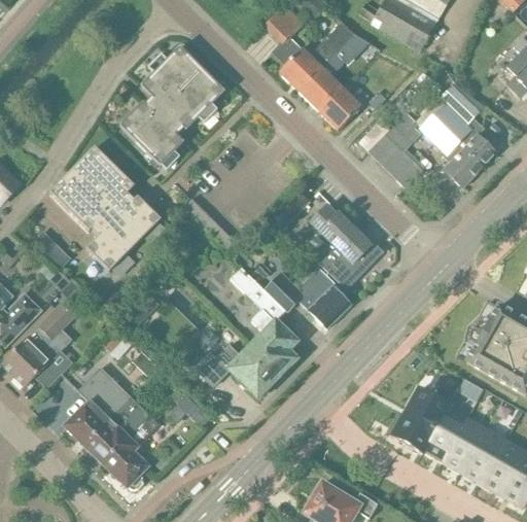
[(301,0),(316,15),(324,5),(319,0),(301,0)]
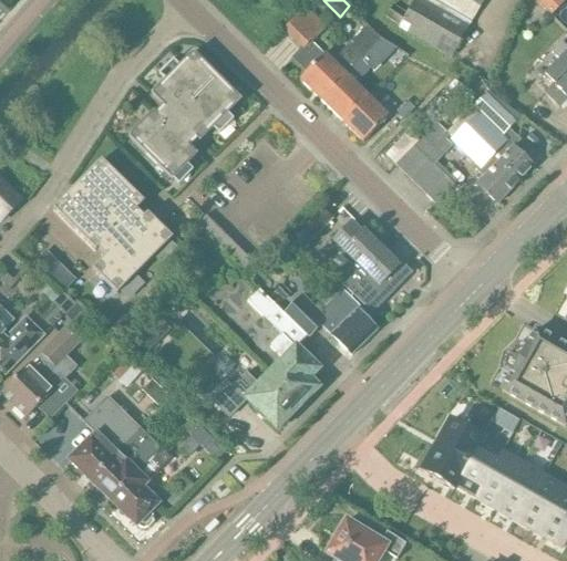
[(393,1),(387,13),(400,21),(399,23),(431,42),(451,53),(481,0),(412,0),(406,10),(393,1)]
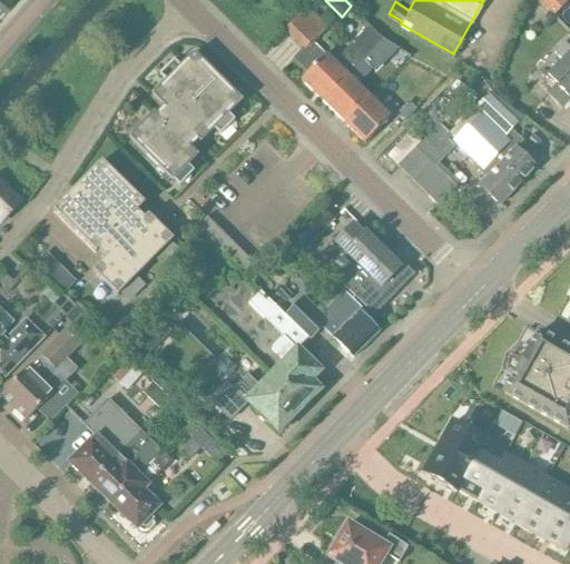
[(541,0),(553,11),(562,0),(541,0)]
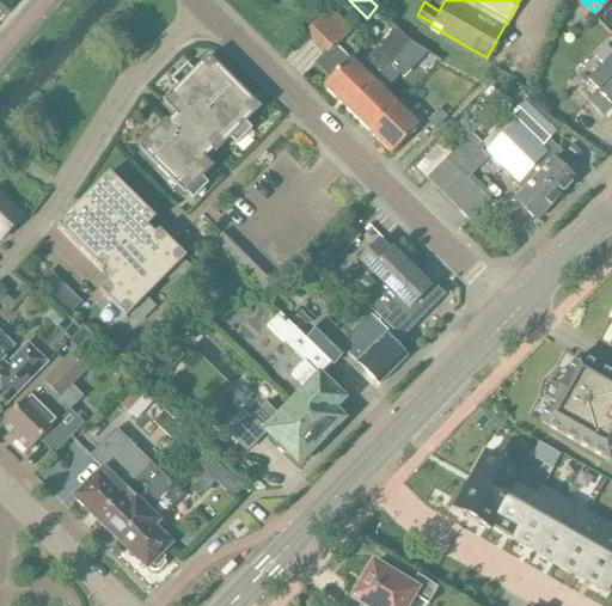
[(326,48),(343,31),(350,24),(330,5),(307,29),(326,48)]
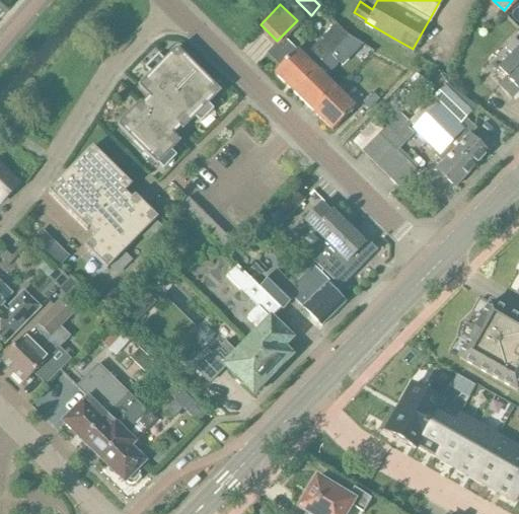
[(274,70),(293,87),(329,50),(348,31),(336,20),(304,54),(296,47),(274,70)]
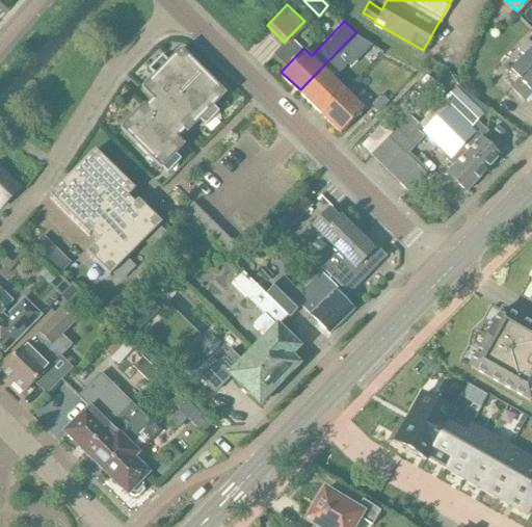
[(516,45),(523,51),(509,64),(520,75),(510,84),(525,98),(531,89),(531,40),(526,34),(516,45)]
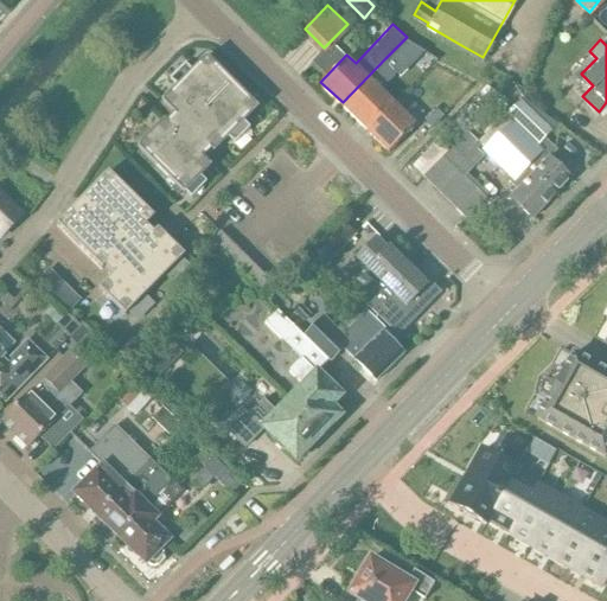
[(167,117),(165,115),(138,142),(184,189),(211,161),(204,153),(211,146),(213,148),(259,103),(206,51),(161,97),(174,109),(167,117)]
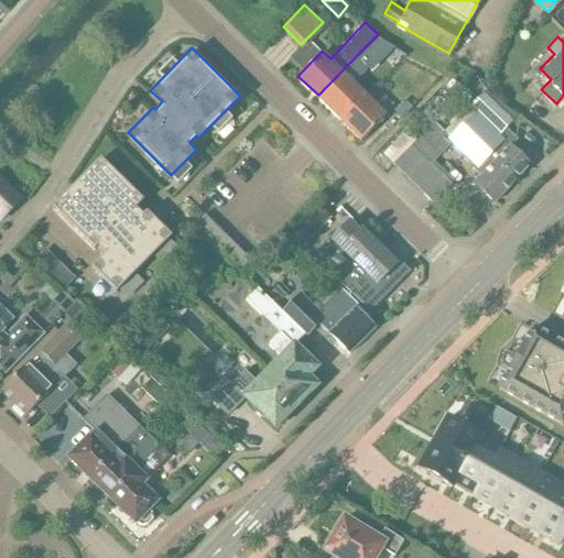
[(386,112),(353,80),(369,64),(358,54),(318,95),(361,138),(386,112)]
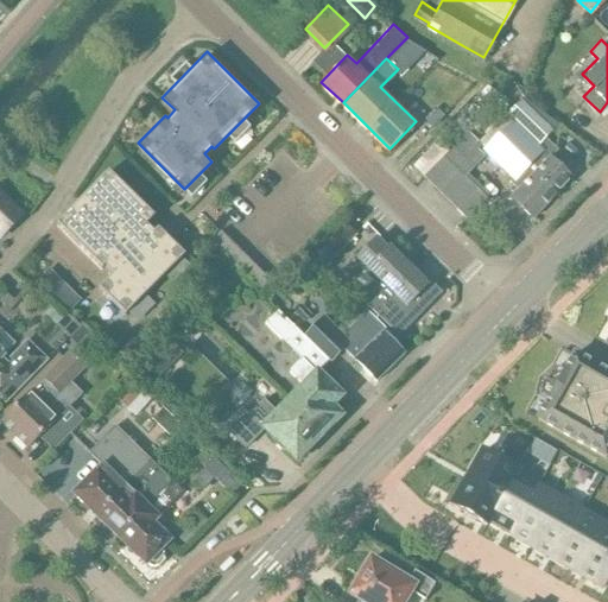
[(572,173),(555,158),(537,141),(551,126),(519,96),(505,111),(513,118),(512,119),(542,147),(526,164),(533,170),(533,169),(556,190),(572,173)]
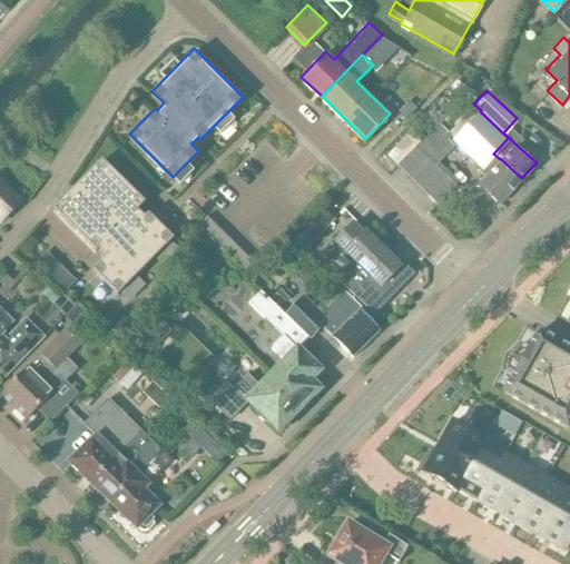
[(480,111),(470,121),(454,138),(482,165),(480,167),(487,175),(480,181),(500,201),(521,178),(500,158),(500,159),(493,154),(508,138),(480,111)]
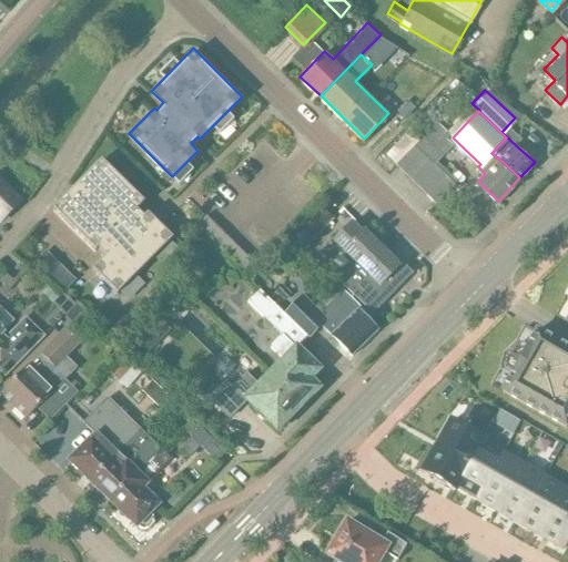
[(396,162),(436,201),(455,182),(434,162),(453,142),(447,136),(450,132),(437,120),(396,162)]
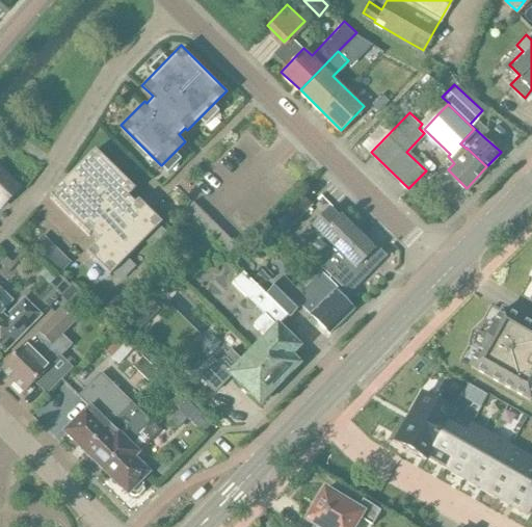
[(128,193),(135,186),(96,147),(50,192),(89,232),(92,230),(99,236),(86,248),(110,272),(162,219),(138,196),(135,200),(128,193)]
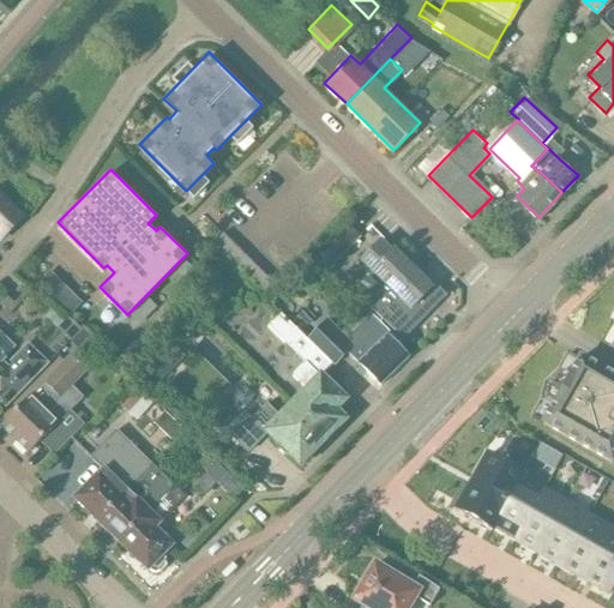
[(0,238),(0,239),(26,212),(0,185),(0,238)]
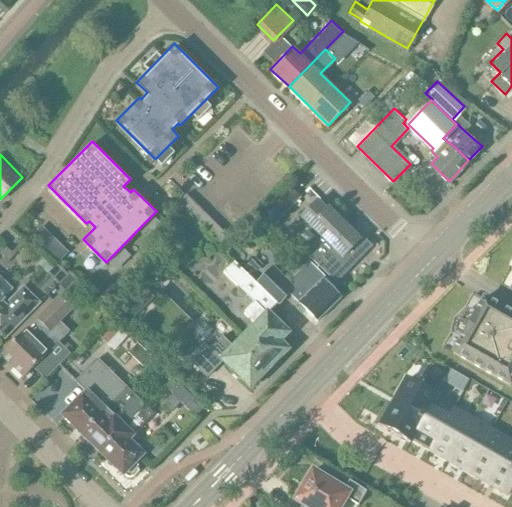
[(297,185),(280,200),(287,208),(303,192),(297,185)]
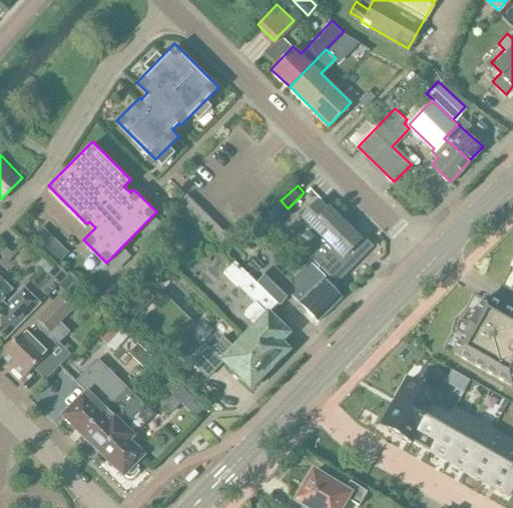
[(177,199),(184,206),(193,198),(186,190),(177,199)]
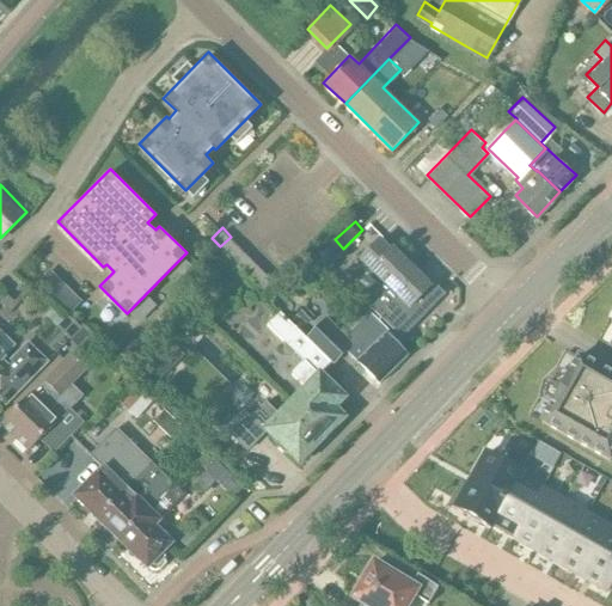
[(239,245),(231,237),(220,246),(230,255),(239,245)]
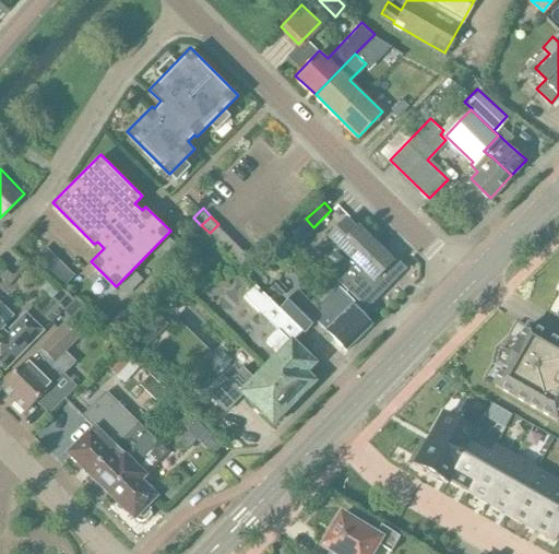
[(346,216),(330,233),(325,238),(343,255),(330,269),(348,287),(365,303),(394,272),(388,264),(393,259),(359,224),(357,226),(346,216)]
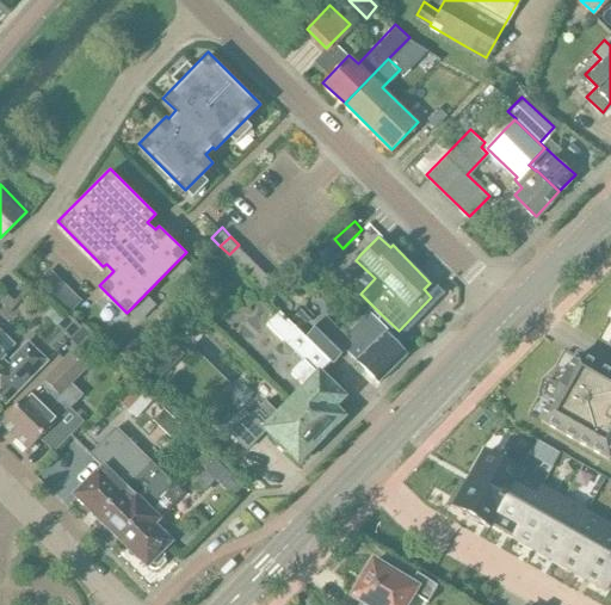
[(229,254),(238,263),(247,253),(239,245),(229,254)]
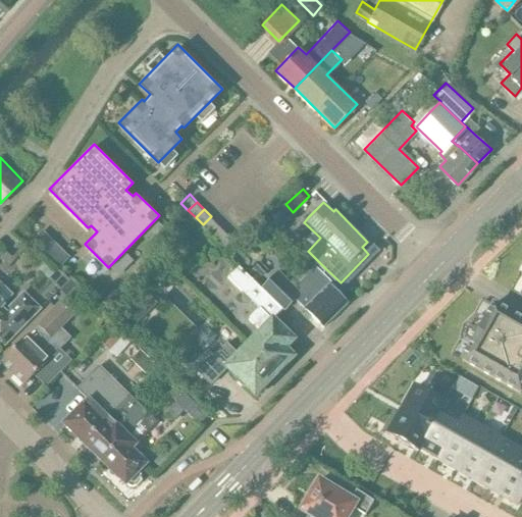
[(203,224),(210,231),(218,223),(211,216),(203,224)]
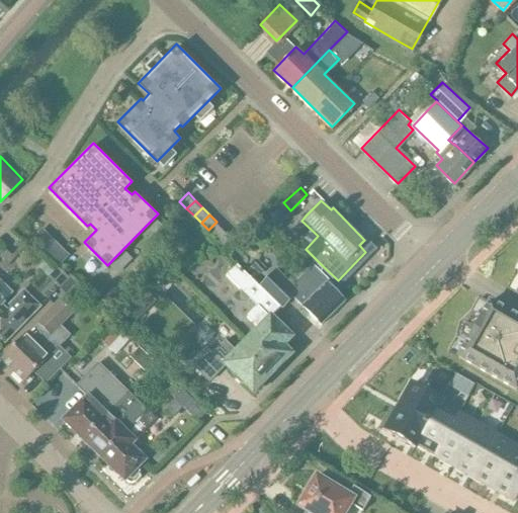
[(208,230),(216,237),(224,229),(217,222),(208,230)]
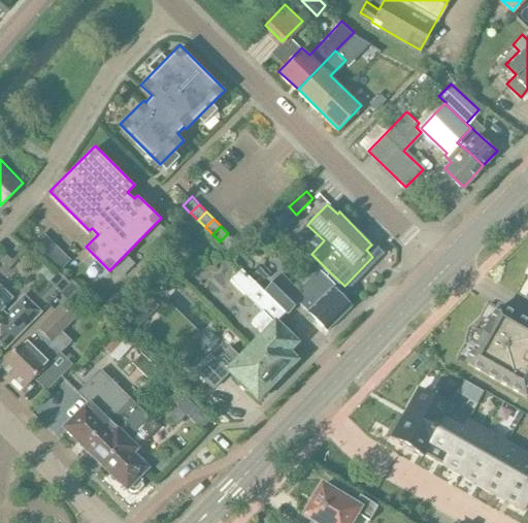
[(63,251),(43,230),(31,241),(59,268),(70,257),(63,251)]
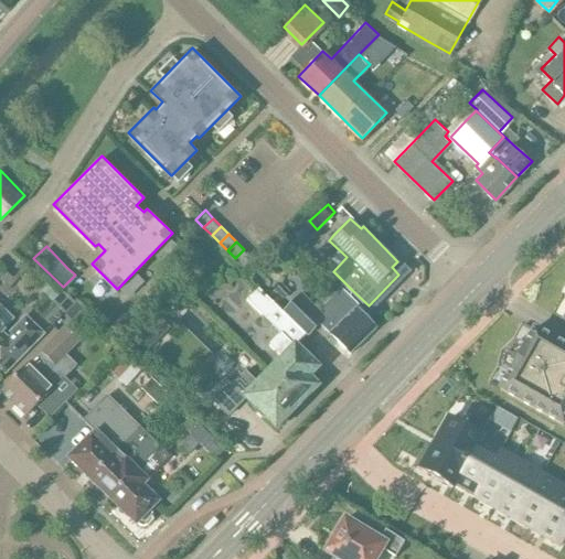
[(253,257),(244,249),(235,258),(243,267),(253,257)]
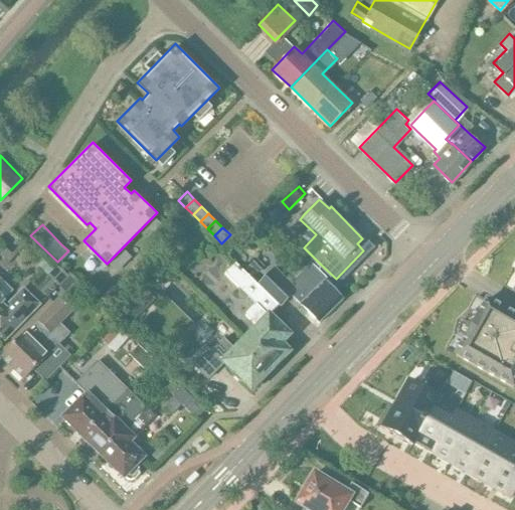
[(5,244),(0,249),(0,251),(9,260),(15,253),(5,244)]
